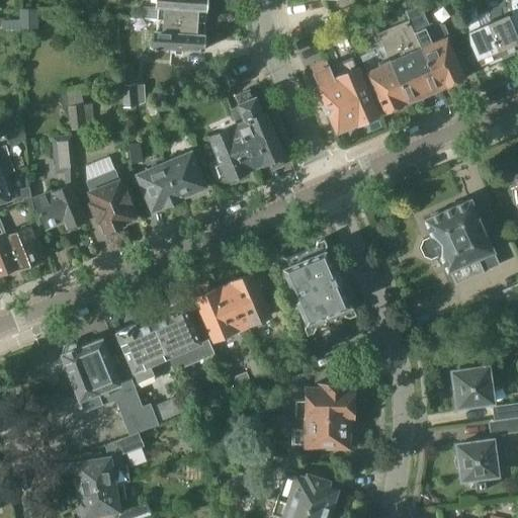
[(142,18),(157,19),(163,20),(204,23),(206,0),(155,0),(155,7),(143,6),(142,18)]
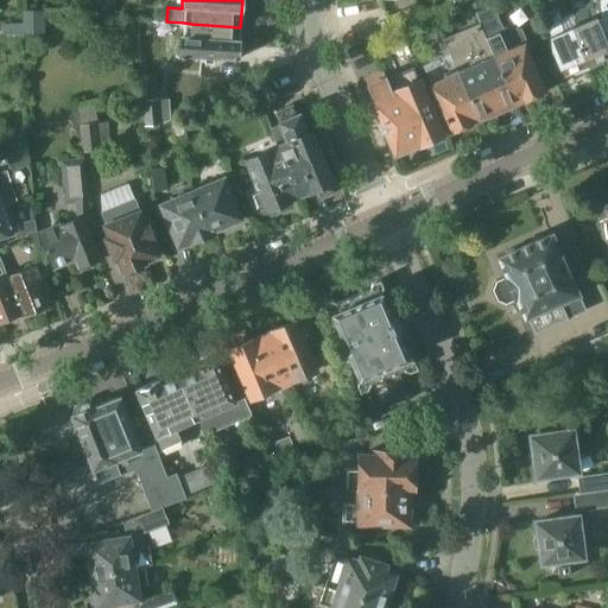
[(570,0),(572,12),(575,18),(572,19),(575,25),(570,26),(587,64),(607,56),(607,48),(607,46),(596,20),(601,18),(600,0),(570,0)]
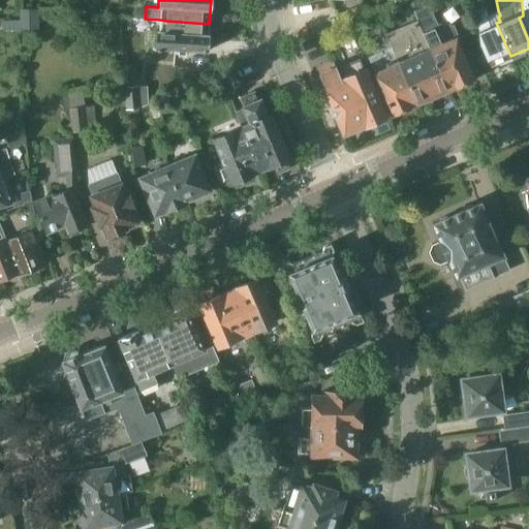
[(528,0),(522,0),(523,16),(519,18),(528,40),(528,41),(528,0)]
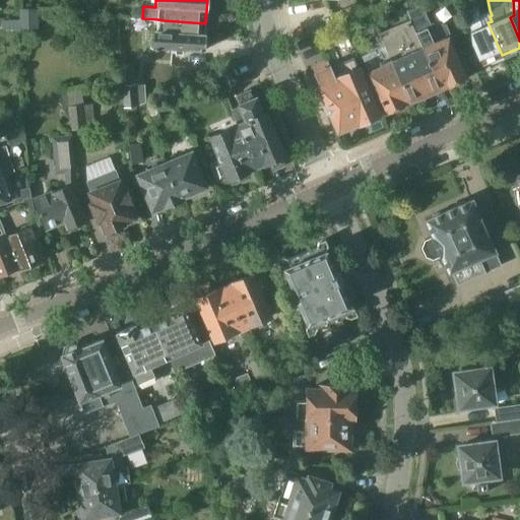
[(368,8),(373,20),(383,16),(378,4),(368,8)]
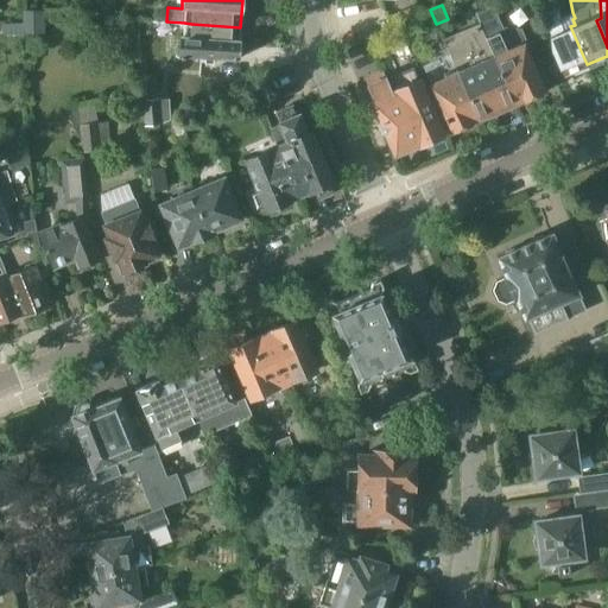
[(496,57),(517,102),(542,90),(524,48),(530,45),(521,29),(505,26),(504,27),(493,6),(475,13),(480,23),(494,58),(496,57)]
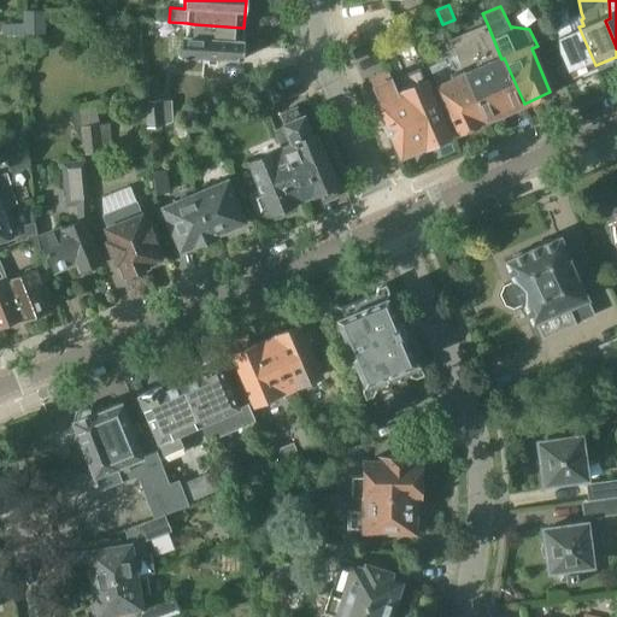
[(583,18),(581,12),(569,17),(568,10),(556,12),(560,51),(571,76),(595,65),(579,27),(583,25),(581,19),(583,18)]
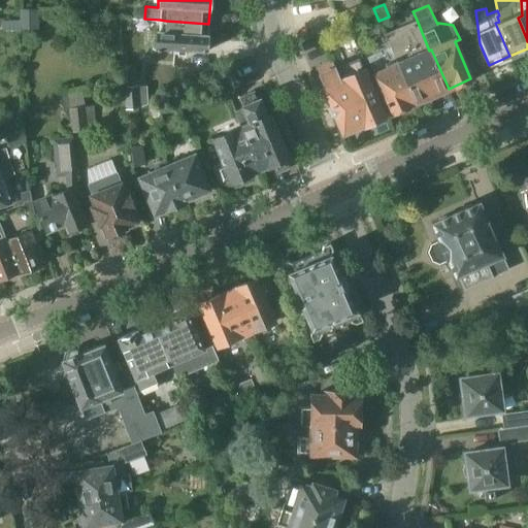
[(38,30),(38,9),(29,9),(29,30),(38,30)]
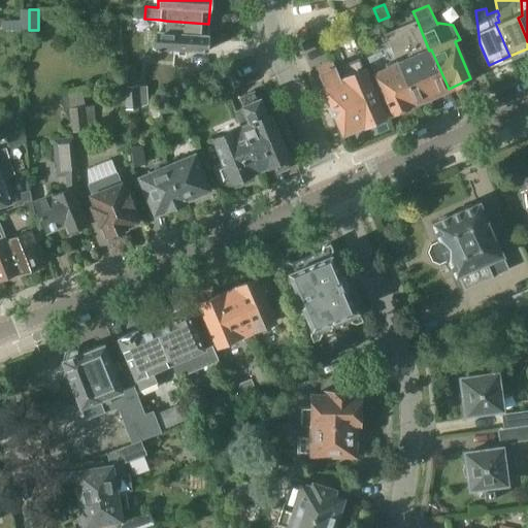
[(208,24),(166,21),(160,20),(160,31),(157,31),(156,48),(174,51),(173,56),(187,57),(187,52),(206,53),(208,24)]
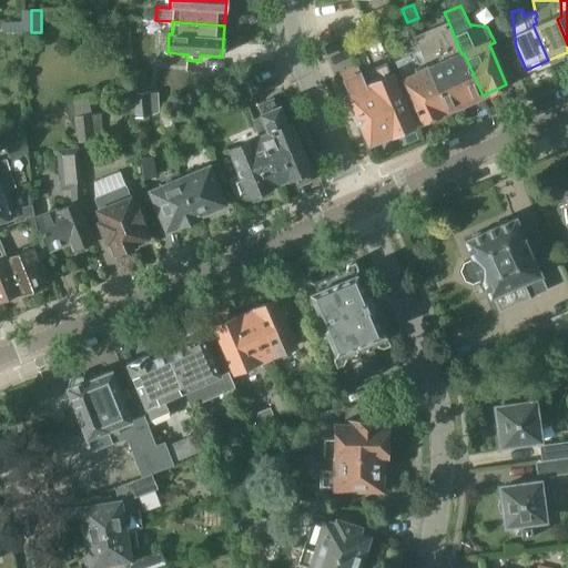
[(414,37),(447,111),(483,95),(464,53),(462,54),(448,21),(414,37)]
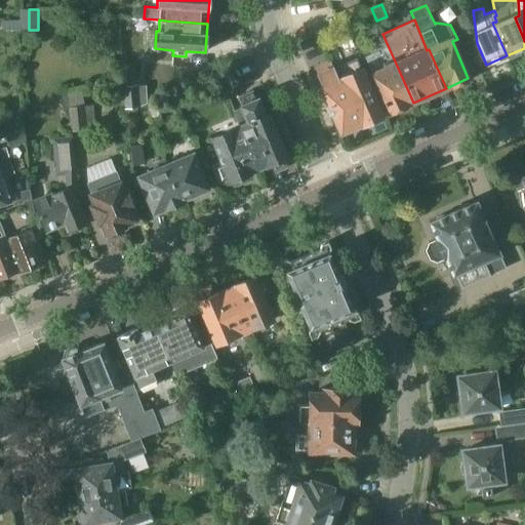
[(413,103),(382,34),(379,25),(367,31),(373,45),(370,47),(373,52),(365,56),(390,113),(413,103)]
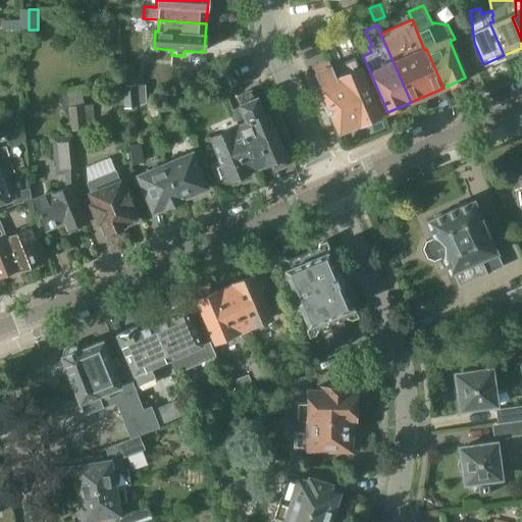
[(335,80),(332,70),(328,61),(314,67),(316,72),(314,73),(340,132),(378,115),(355,59),(335,68),(340,77),(335,80)]
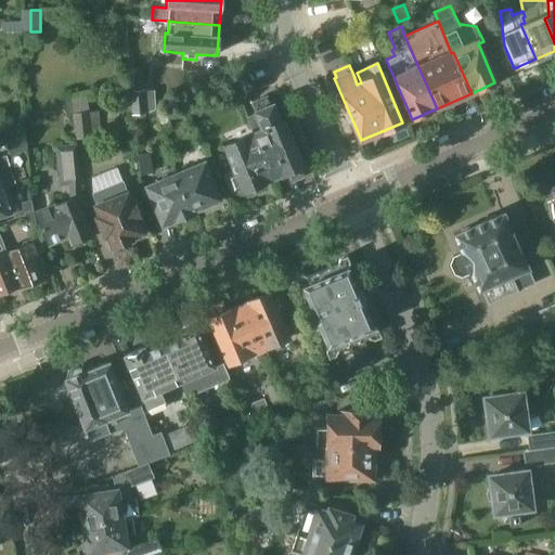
[(231,79),(239,95),(249,91),(242,74),(231,79)]
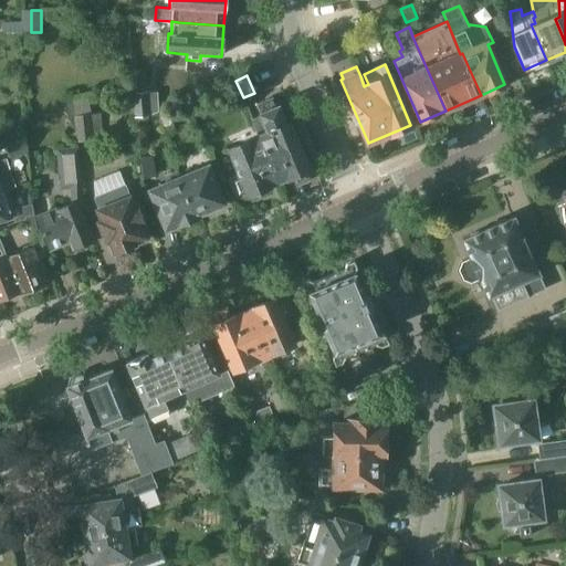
[(231,103),(243,97),(236,81),(224,85),(231,103)]
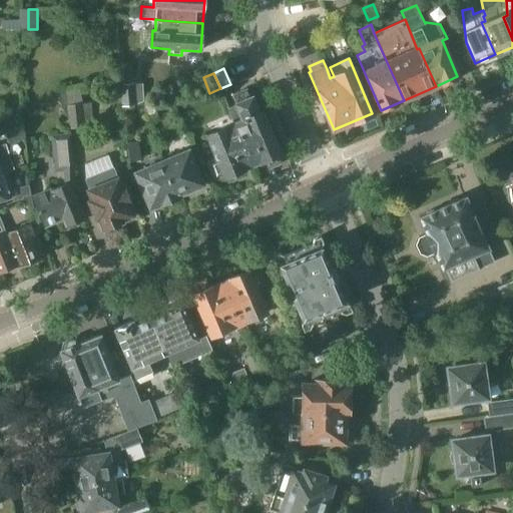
[(133,85),(121,86),(122,106),(135,106),(133,85)]
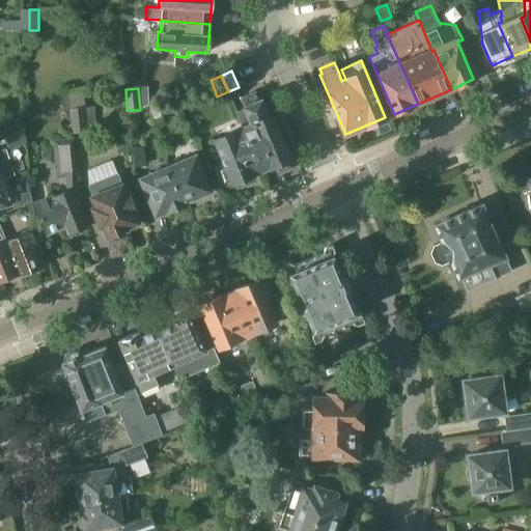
[(246,128),(262,170),(274,165),(277,172),(289,167),(286,160),(289,159),(272,116),(269,117),(260,99),(258,100),(255,92),(242,99),(246,110),(239,113),(246,128)]
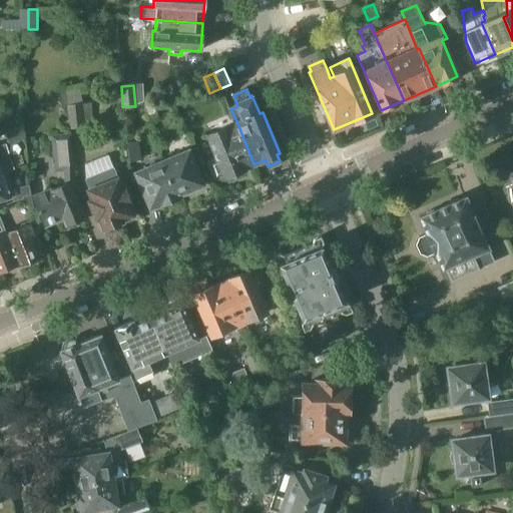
[(149,118),(157,115),(152,99),(144,102),(149,118)]
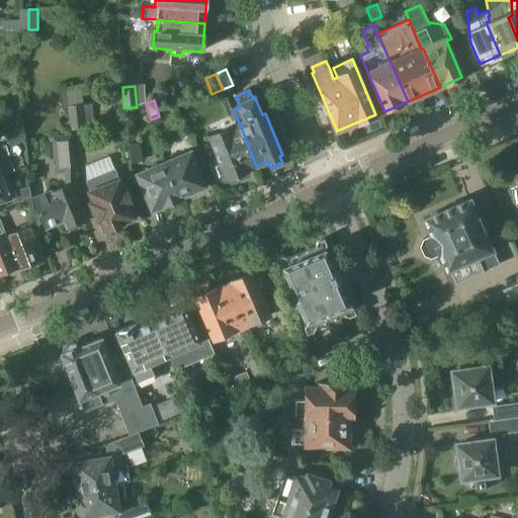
[(69,107),(68,107),(71,130),(86,128),(84,104),(69,105),(69,107)]
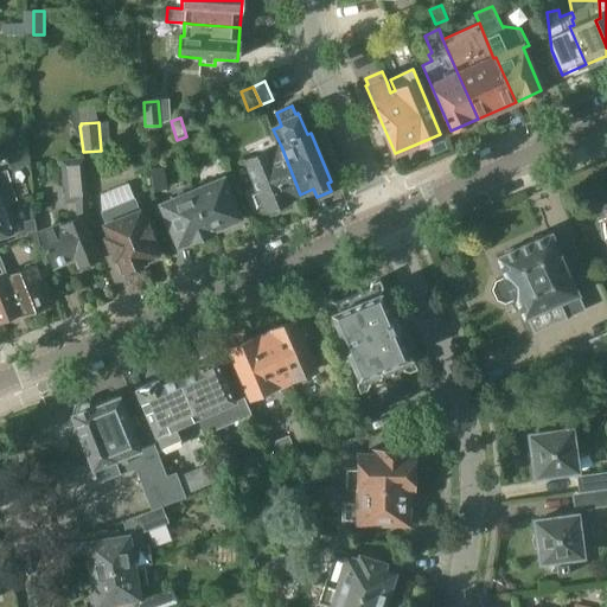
[(27,144),(5,157),(12,170),(29,160),(27,144)]
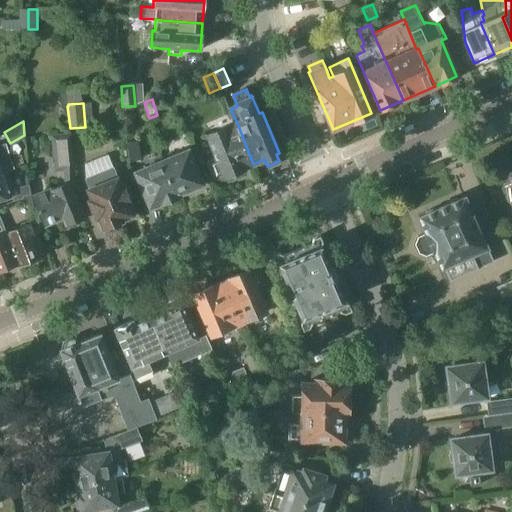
[(253,164),(237,123),(207,135),(217,159),(207,163),(215,180),(253,164)]
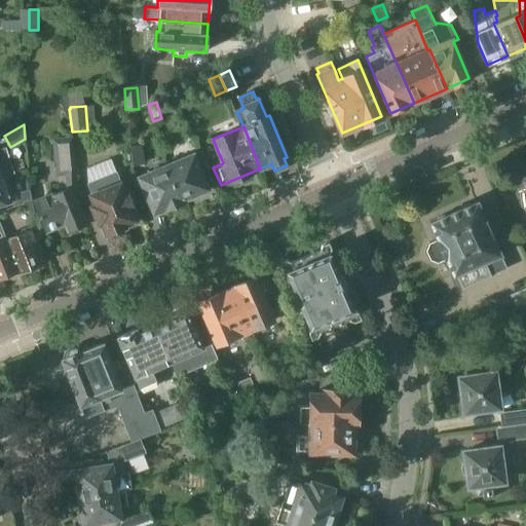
[(78,191),(72,137),(53,139),(57,177),(65,177),(66,189),(35,202),(46,231),(66,224),(69,231),(86,224),(74,193),(78,191)]
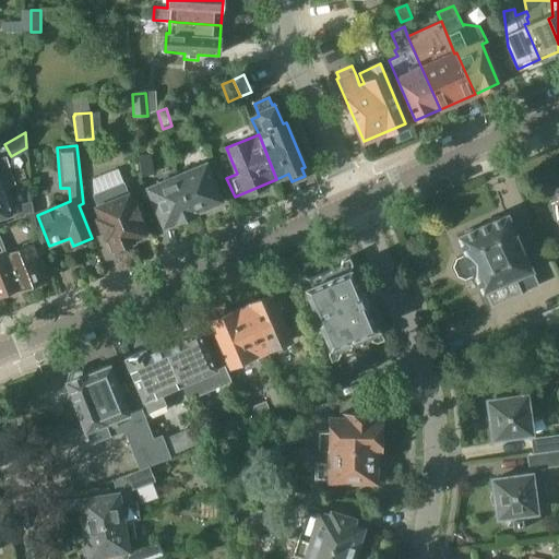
[(139,155),(142,177),(155,175),(151,153),(139,155)]
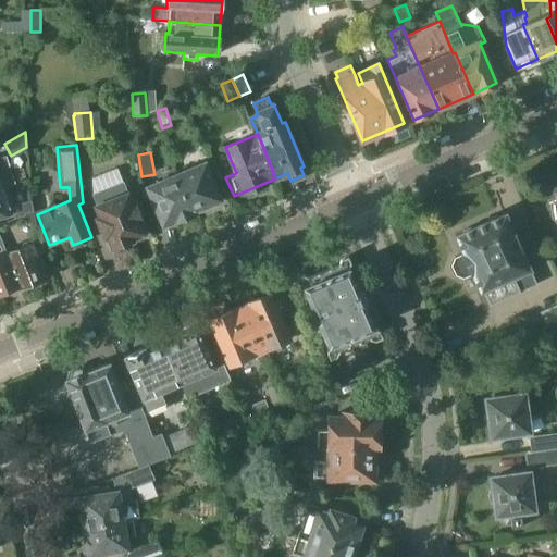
[(0,188),(2,187),(14,184),(7,158),(0,159),(0,188)]
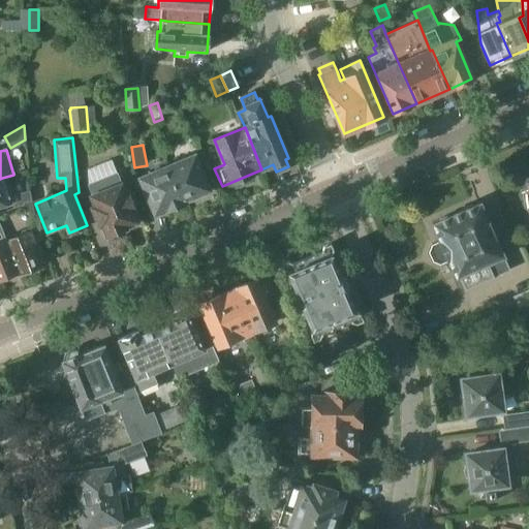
[(167,166),(185,207),(196,201),(195,199),(212,192),(195,154),(167,166)]
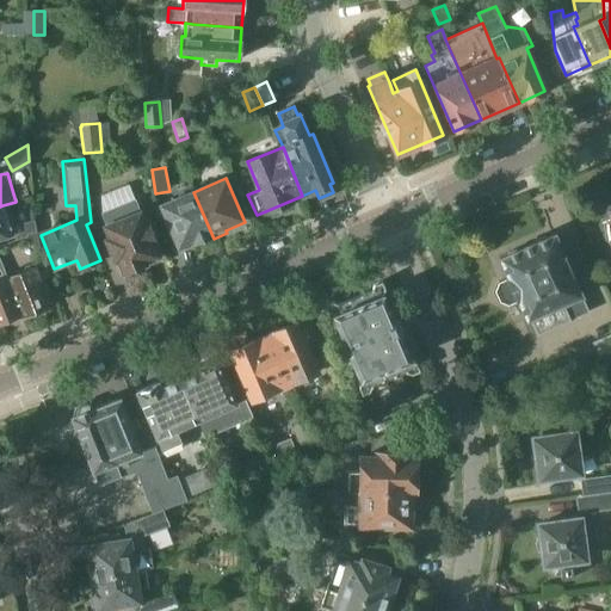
[(193,248),(214,239),(193,192),(161,205),(180,252),(192,246),(193,248)]
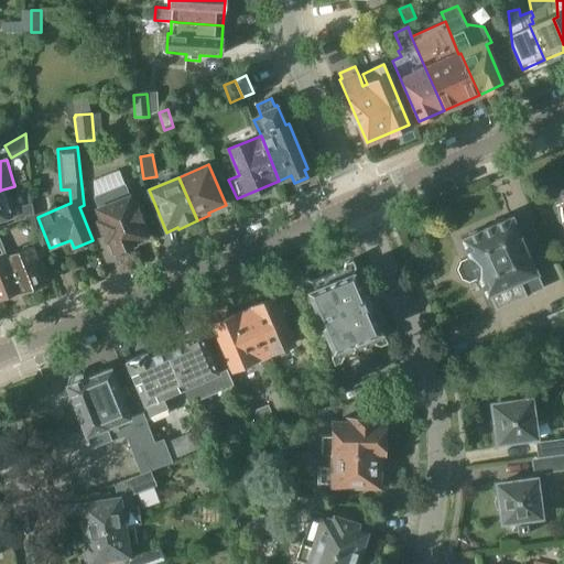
[(130,196),(125,185),(95,197),(99,209),(97,209),(101,220),(99,221),(107,241),(109,240),(116,255),(136,247),(133,241),(145,237),(139,220),(148,217),(138,194),(130,196)]
